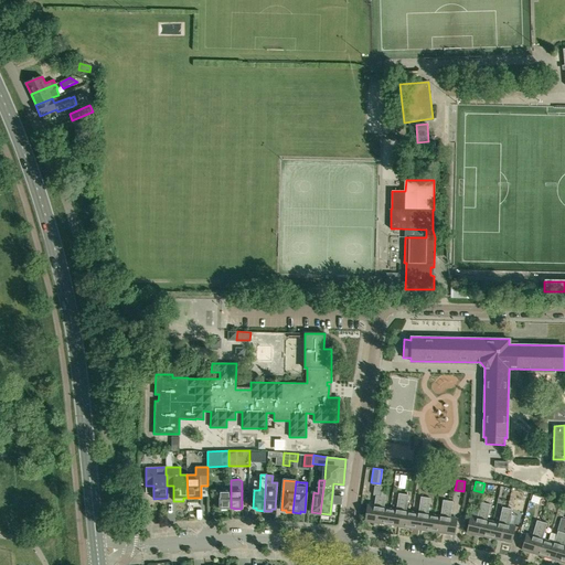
[(376,523),(382,491),(381,491),(381,487),(373,486),(372,496),(375,496),(374,505),(368,504),(365,521),(376,523)]
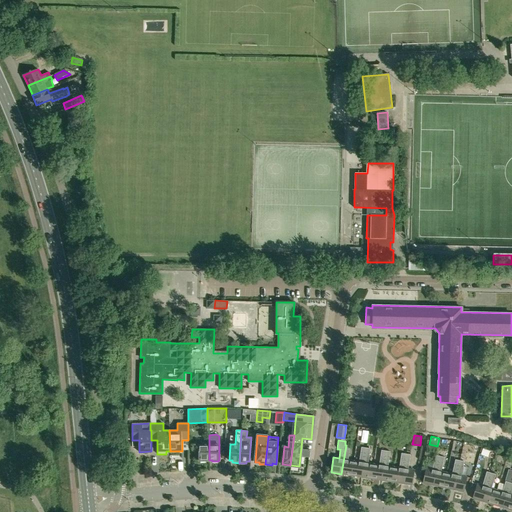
[(205,460),(209,460),(209,442),(201,442),(201,445),(198,445),(199,460),(200,460),(200,461),(205,461),(205,460)]
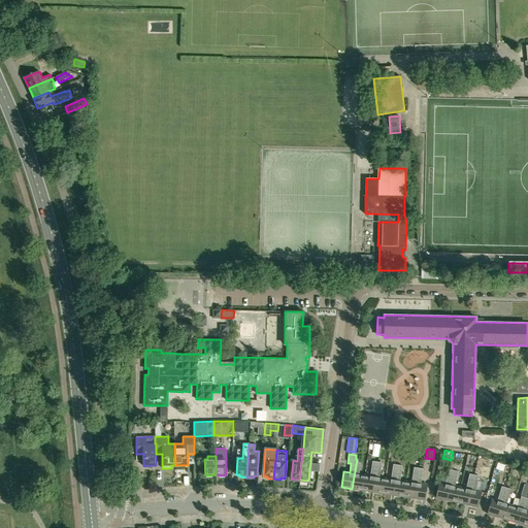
[(359,474),(361,464),(361,460),(357,459),(352,489),(362,490),(365,474),(359,474)]
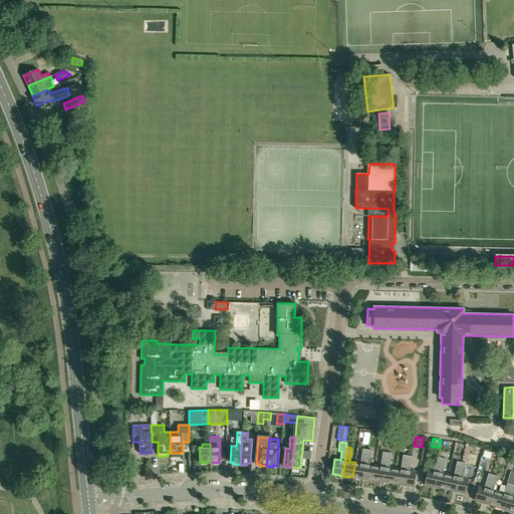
[(362,479),(367,450),(362,449),(360,463),(355,462),(352,477),(362,479)]
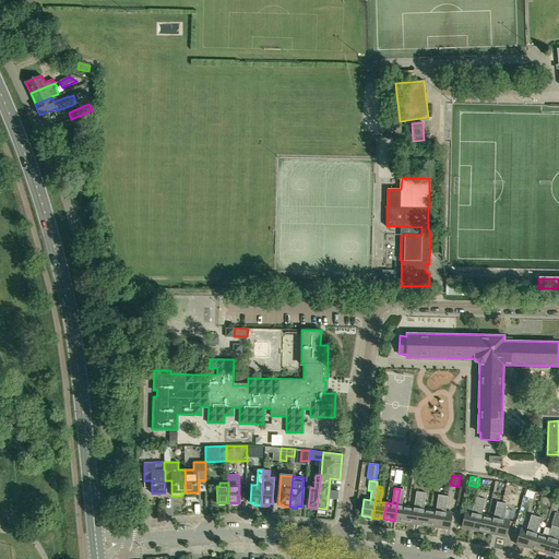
[(402,506),(404,495),(404,490),(400,489),(394,521),(405,522),(408,506),(402,506)]
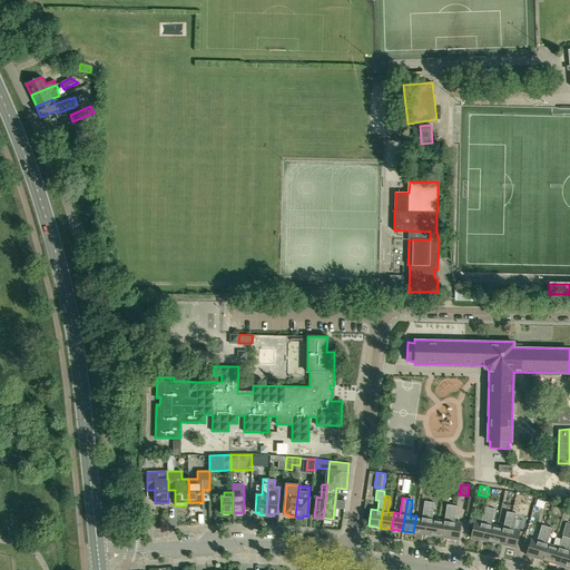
[(538,500),(536,505),(541,508),(543,509),(546,502),(538,500)]
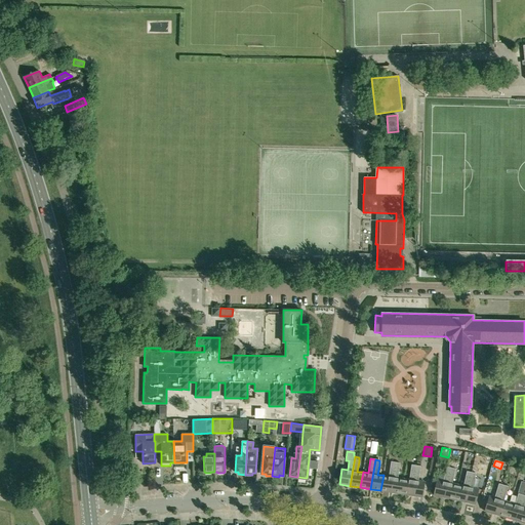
[(391,492),(396,462),(391,461),(389,476),(384,475),(380,490),(391,492)]
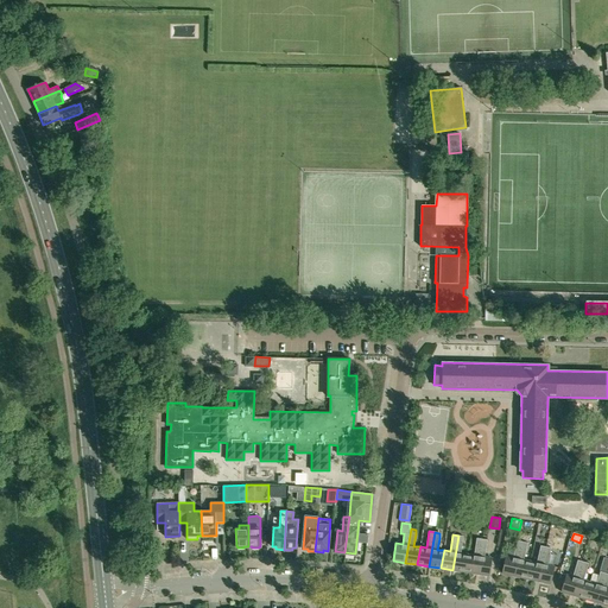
[(461,553),(463,542),(463,537),(458,536),(453,570),(464,571),(468,553),(461,553)]
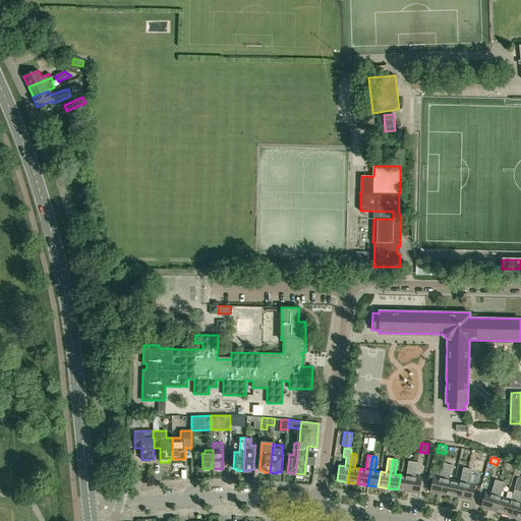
[(408,491),(413,462),(408,461),(406,475),(401,474),(398,489),(408,491)]
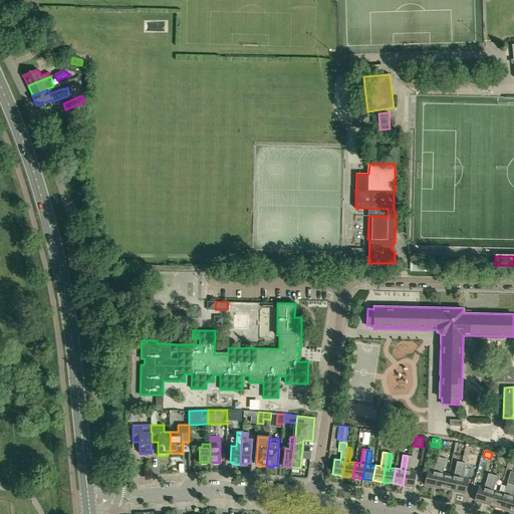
[(410,471),(412,461),(412,457),(408,456),(403,485),(414,487),(416,472),(410,471)]
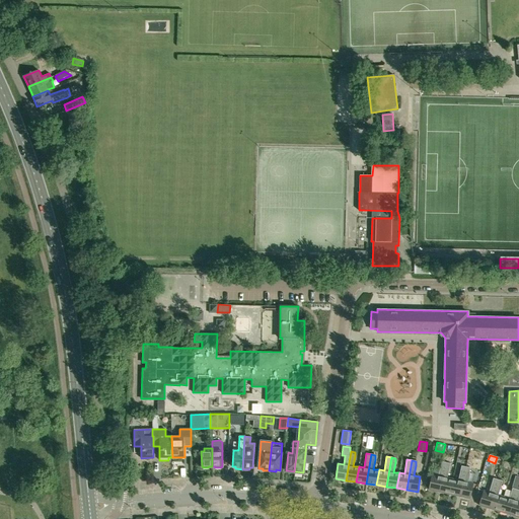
[(439,492),(445,462),(441,461),(437,475),(432,474),(429,490),(439,492)]
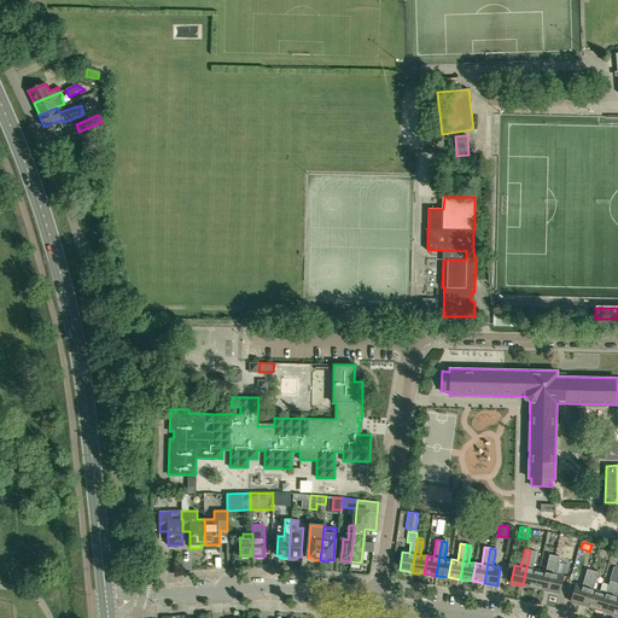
[(532,569),(535,557),(536,552),(530,551),(523,586),(535,588),(538,570),(532,569)]
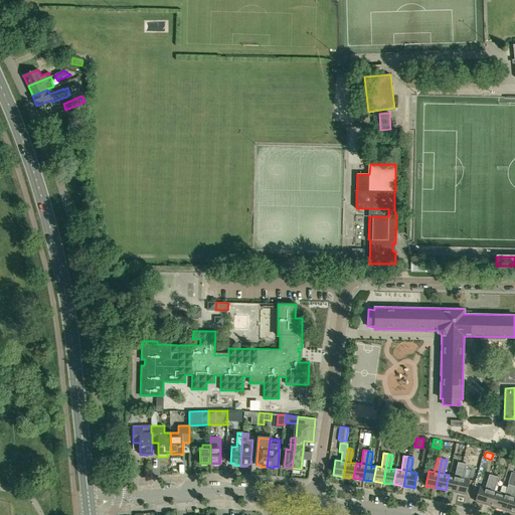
[(456,492),(462,463),(458,462),(455,476),(449,475),(446,490),(456,492)]
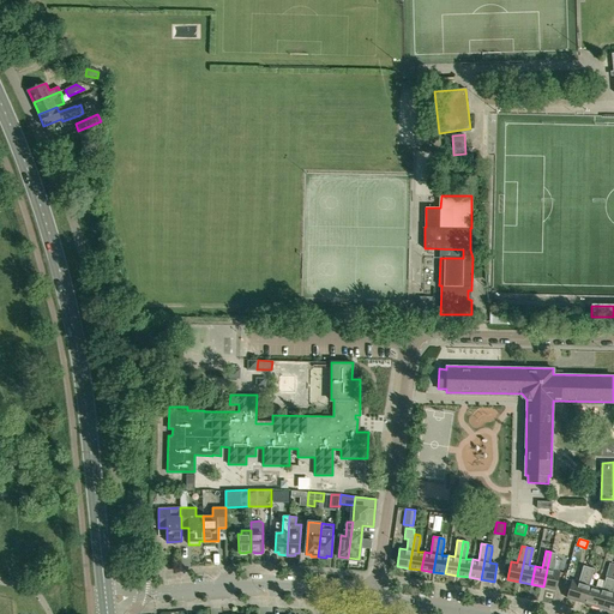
[(553,570),(555,559),(557,553),(551,552),(543,587),(555,589),(559,572),(553,570)]
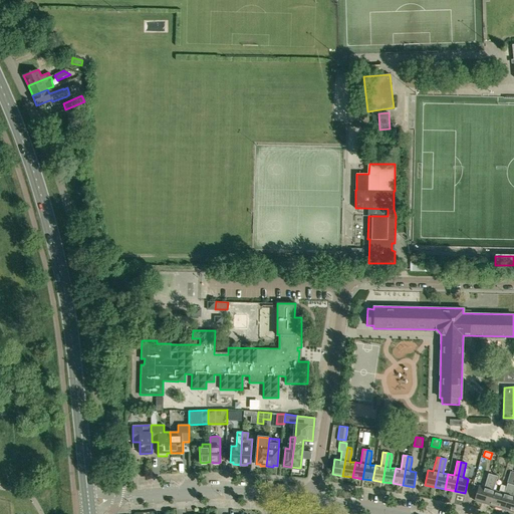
[(485,503),(493,475),(489,474),(485,487),(479,486),(475,500),(485,503)]
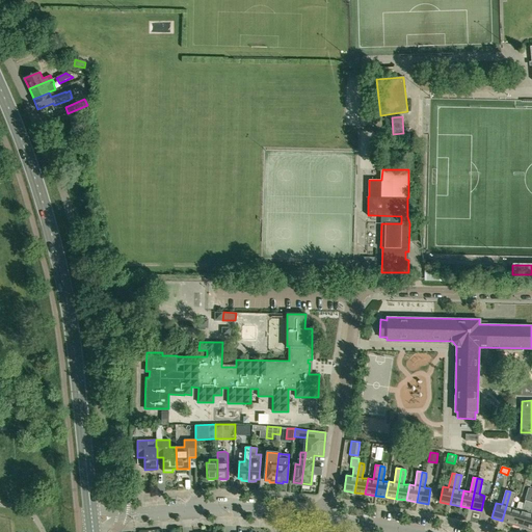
[(511,507),(513,498),(515,494),(510,491),(502,521),(511,524),(516,509),(511,507)]
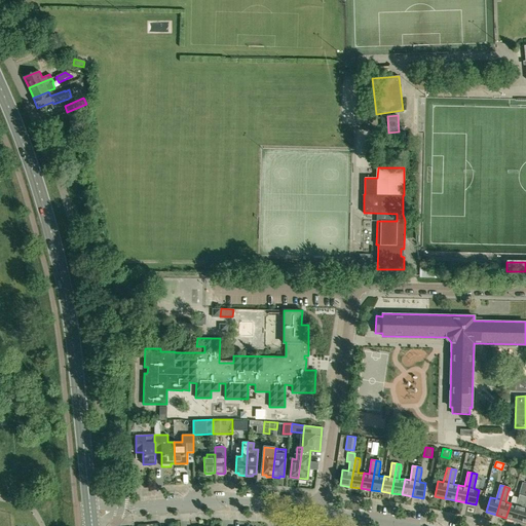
[(516,521),(523,496),(519,495),(516,504),(511,503),(505,518),(516,521)]
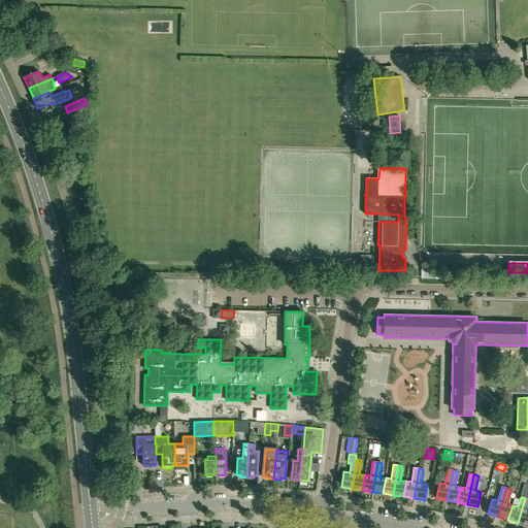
[(527,509),(527,505),(527,499),(525,498),(518,523),(527,526),(527,525),(527,509)]
